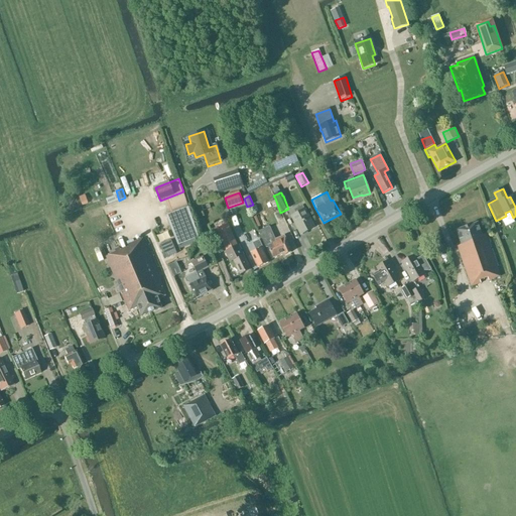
[(300,235),(314,228),(305,210),(304,211),(302,206),(294,210),(296,215),(292,217),(300,235)]
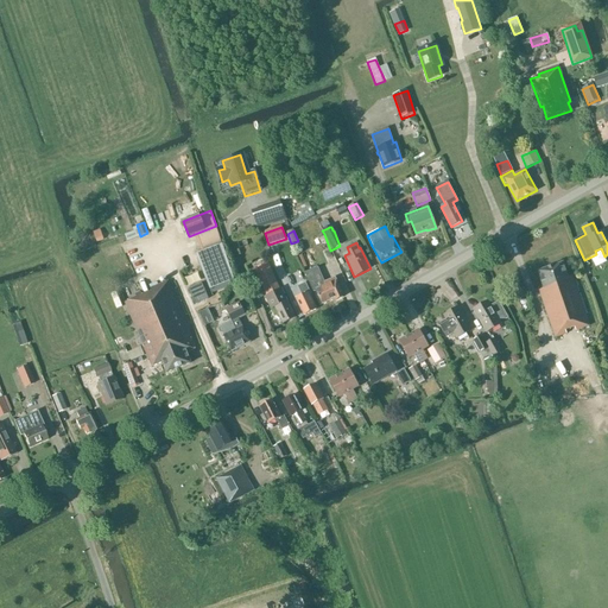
[(266,295),(279,289),(267,263),(254,270),(266,295)]
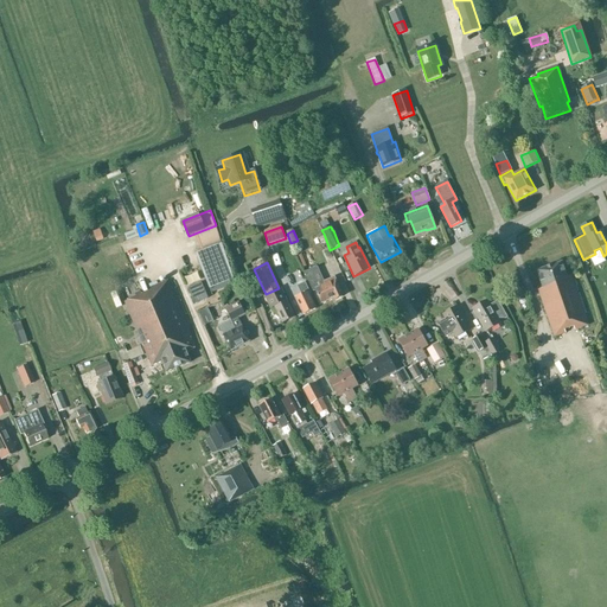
[(577,327),(587,324),(572,275),(567,278),(562,263),(537,270),(543,288),(538,289),(555,337),(579,328),(577,327)]
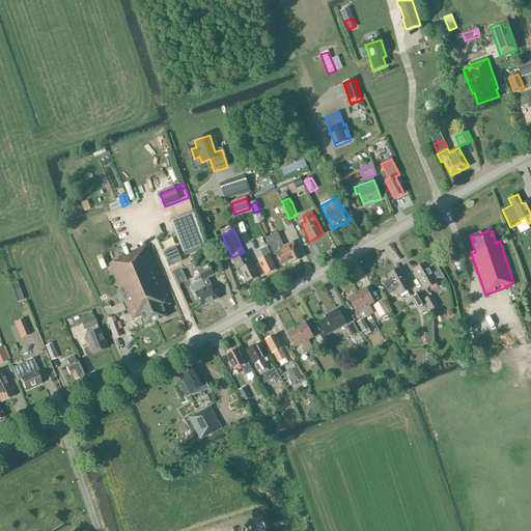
[(294,262),(300,259),(292,243),(283,247),(278,233),(267,239),(274,255),(276,254),(281,266),(292,260),(294,262)]
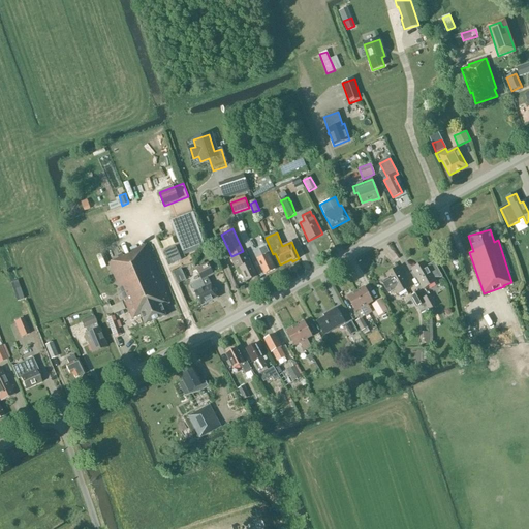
[(132,268),(154,320),(165,316),(162,307),(170,304),(146,245),(122,254),(128,270),(132,268)]
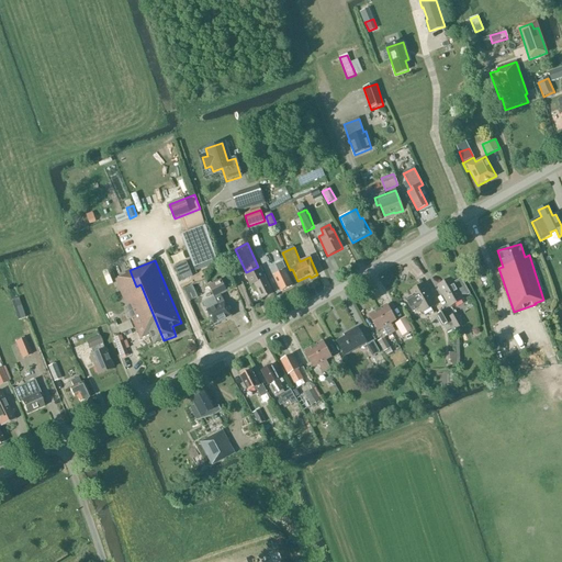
[(187,262),(173,268),(177,274),(179,274),(182,282),(192,278),(187,262)]
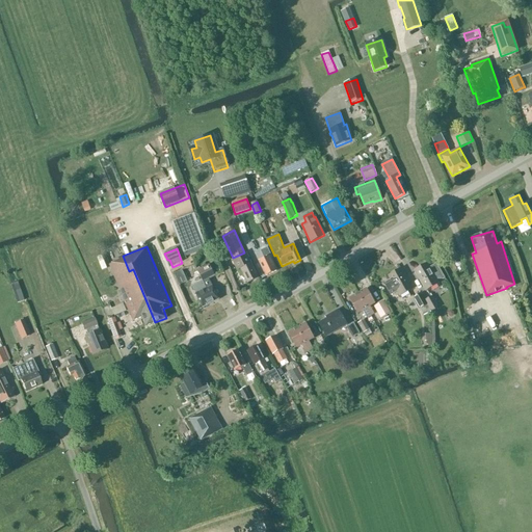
[(266,276),(275,271),(269,257),(270,256),(267,248),(261,250),(265,258),(259,261),(266,276)]
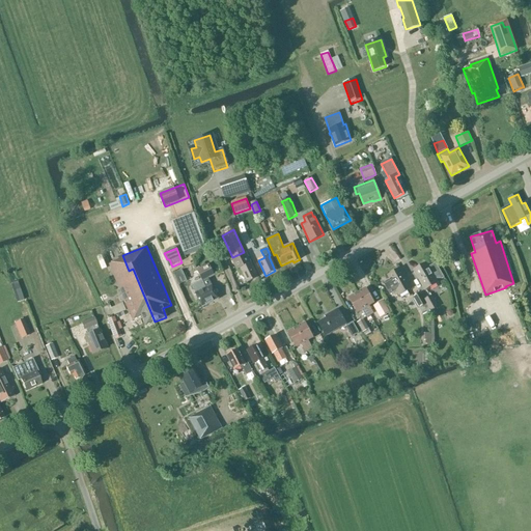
[(240,269),(247,283),(258,277),(251,262),(250,263),(245,253),(235,258),(240,268),(240,269)]
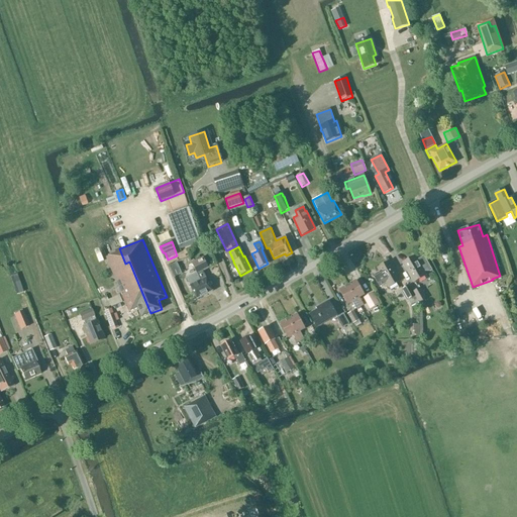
[(138,308),(142,317),(150,313),(129,262),(125,264),(119,248),(115,250),(116,252),(106,256),(129,312),(138,308)]
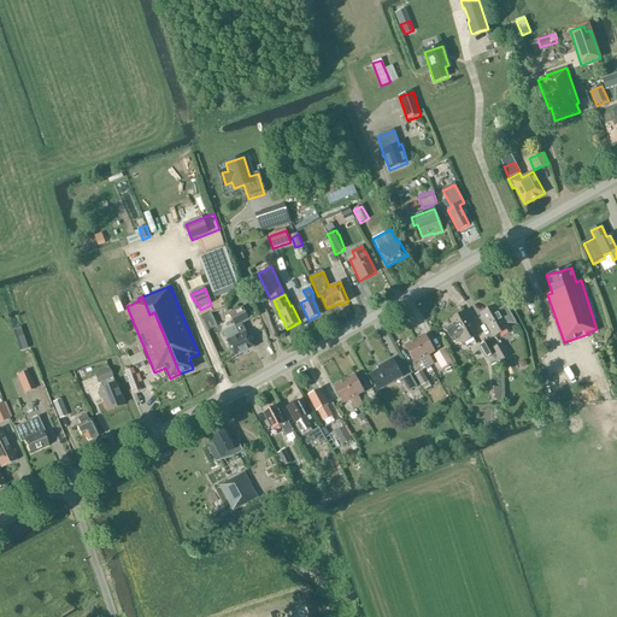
[(497,310),(495,306),(481,315),(493,338),(509,329),(506,324),(507,324),(512,323),(515,321),(505,305),(497,310)]
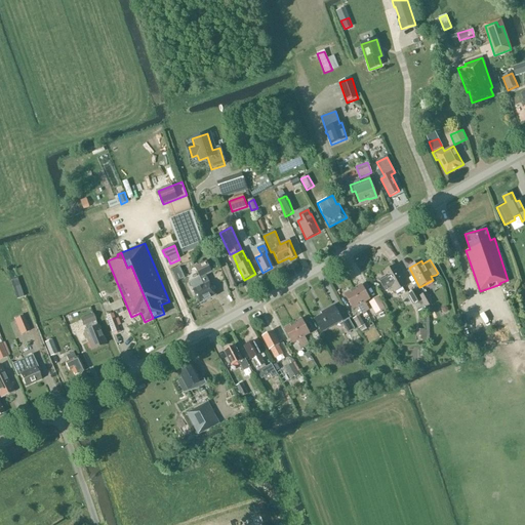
[(200,278),(190,283),(193,289),(193,290),(200,304),(216,295),(205,276),(211,273),(206,261),(195,268),(200,278)]
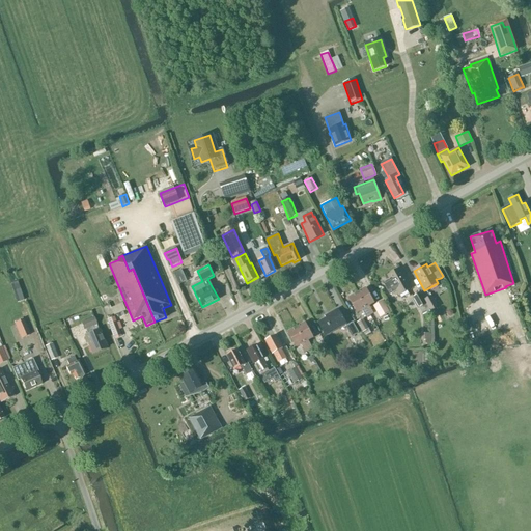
[(412,288),(400,269),(388,276),(390,279),(384,283),(390,295),(396,290),(399,296),(412,288)]
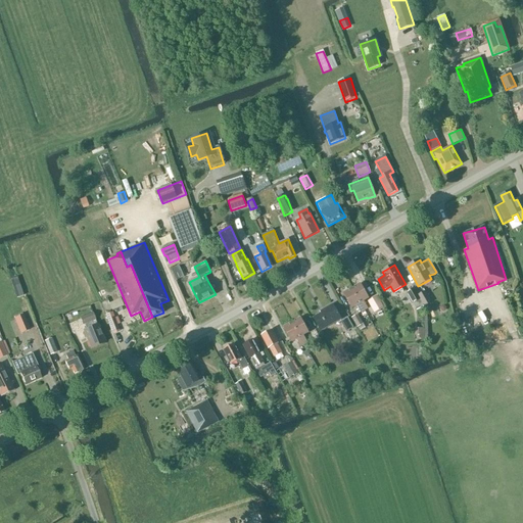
[(172,270),(176,281),(182,278),(178,268),(172,270)]
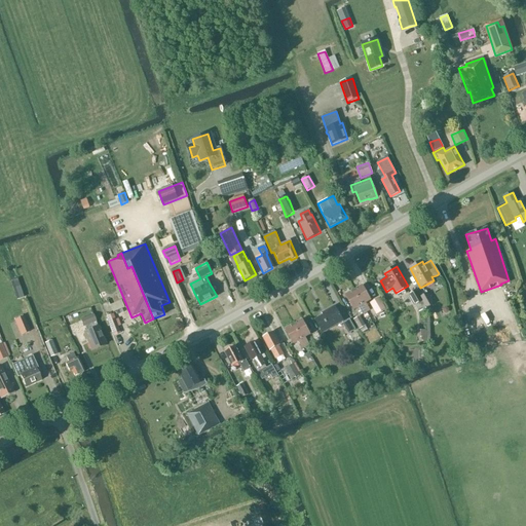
[(19,279),(12,280),(16,298),(23,297),(19,279)]
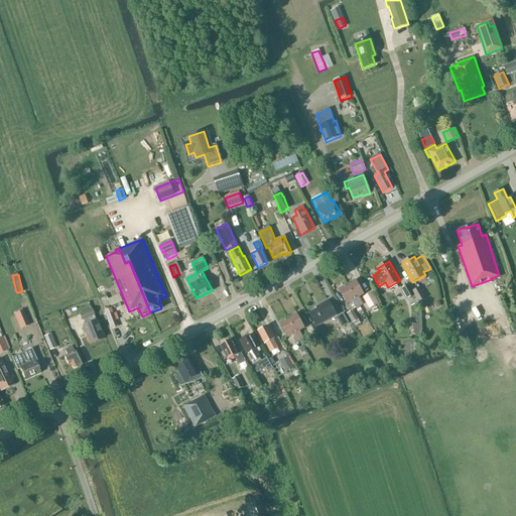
[(347,285),(359,306),(363,304),(359,297),(364,294),(356,280),(347,285)]
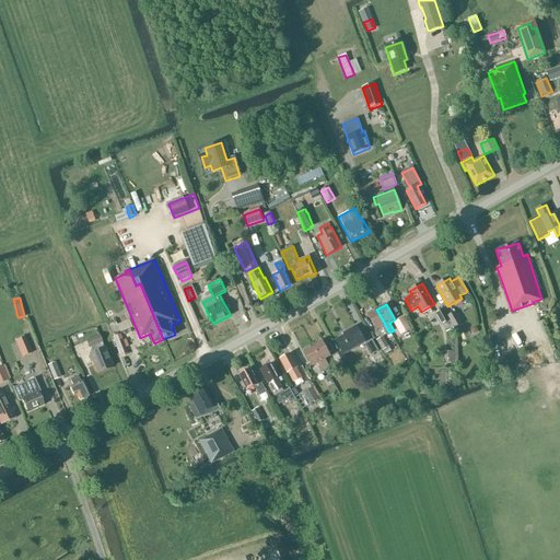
[(450,321),(454,328),(443,308),(435,313),(442,325),(450,321)]
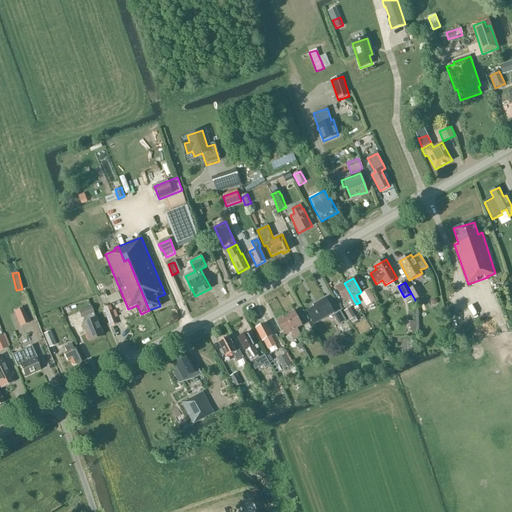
[(405,282),(415,300),(422,296),(416,285),(409,289),(405,282)]
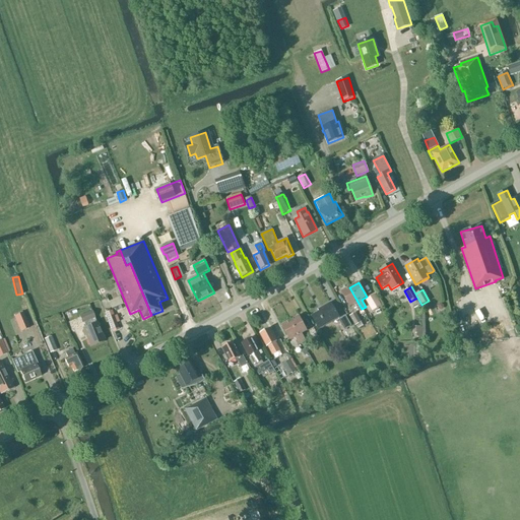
[(362,309),(349,287),(341,291),(349,307),(354,304),(359,311),(362,309)]
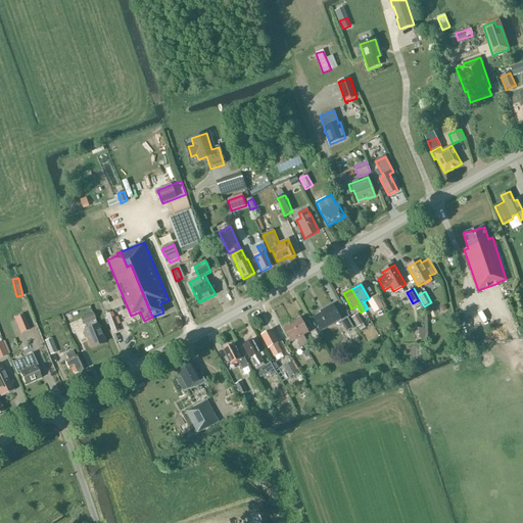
[(369,301),(375,312),(383,307),(377,297),(369,301)]
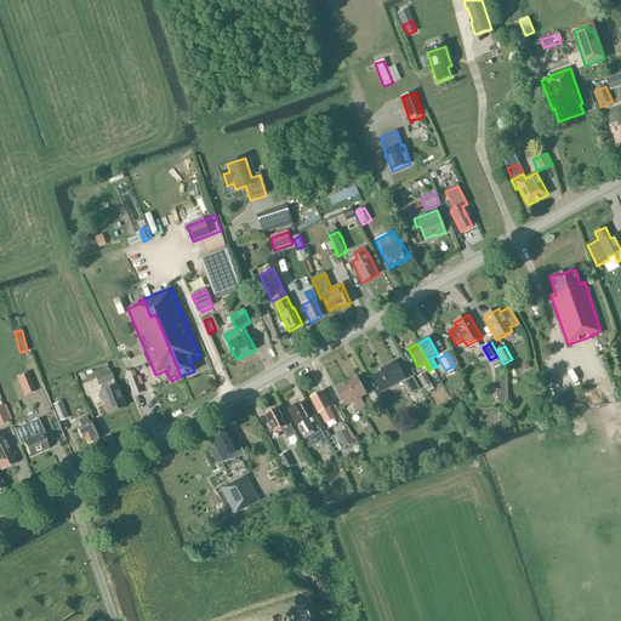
[(381,393),(405,380),(394,362),(383,368),(385,370),(371,377),(381,393)]
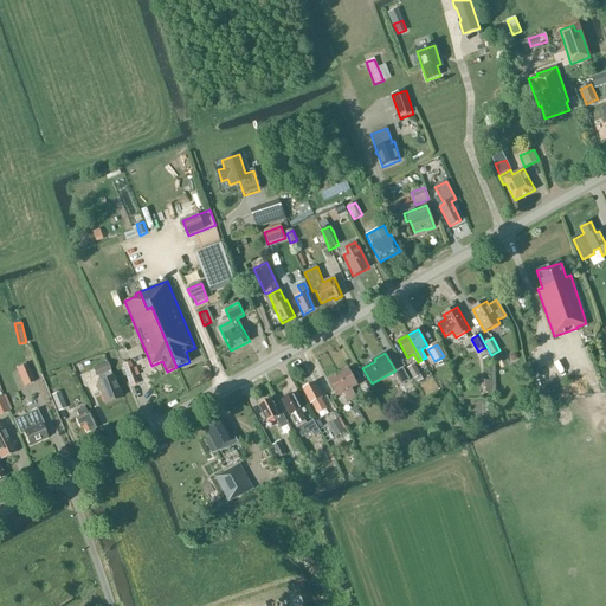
[(110,371),(107,362),(92,368),(96,376),(97,375),(101,382),(97,384),(105,404),(121,397),(113,376),(110,371)]
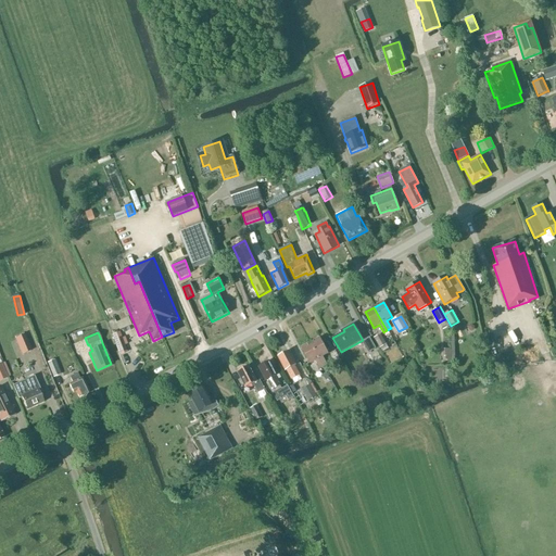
[(112,335),(119,354),(127,352),(119,332),(112,335)]
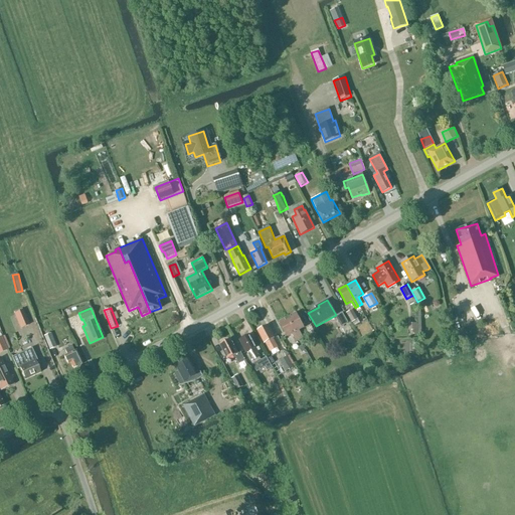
[(23,310),(14,314),(20,328),(29,324),(23,310)]
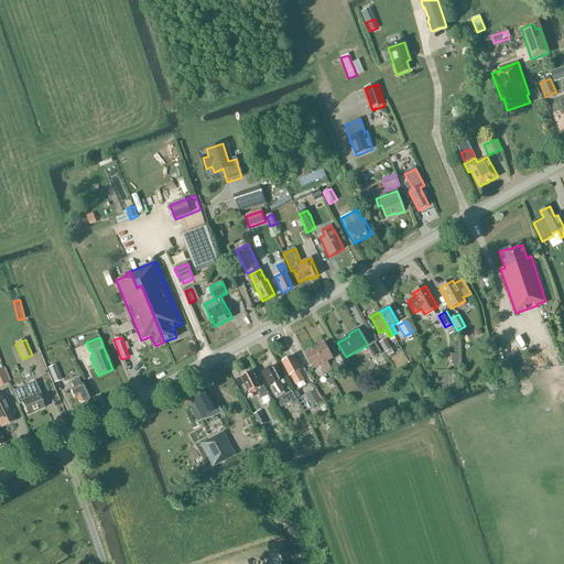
[(386,353),(392,349),(386,339),(379,343),(386,353)]
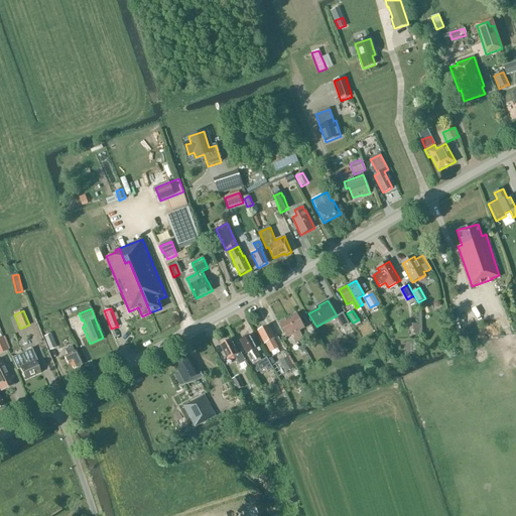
[(304,329),(296,313),(288,318),(299,340),(303,339),(299,332),(304,329)]
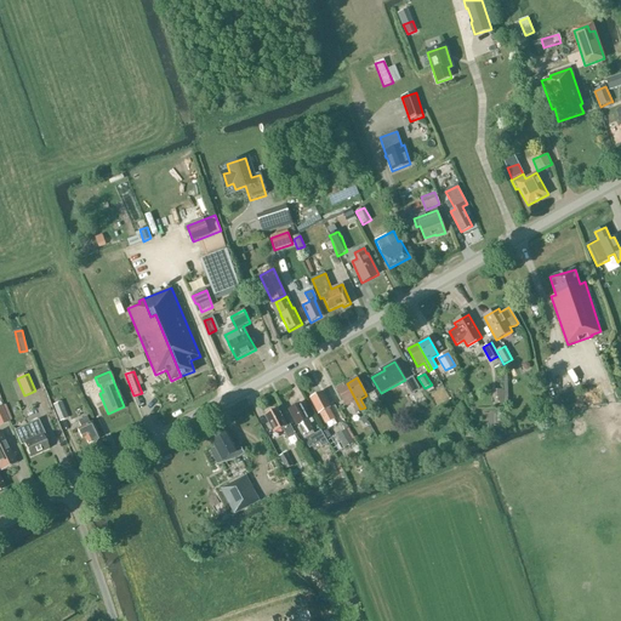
[(411,394),(420,389),(412,377),(405,382),(411,394)]
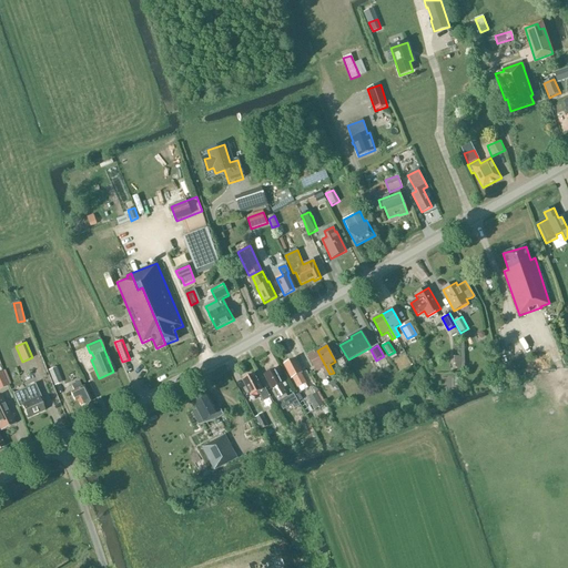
[(317,351),(307,355),(316,372),(322,368),(326,376),(330,374),(317,351)]
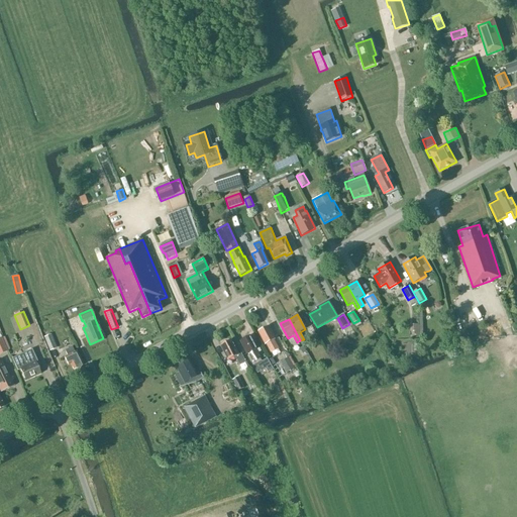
[(271,353),(279,349),(274,340),(275,339),(268,327),(259,331),(266,344),(267,344),(271,353)]
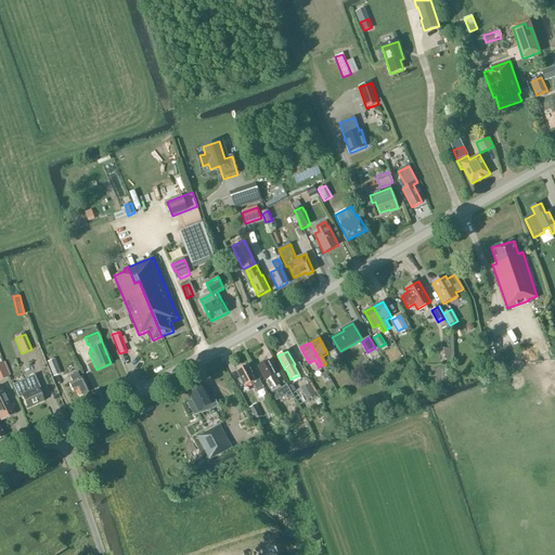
[(54,360),(48,363),(53,376),(60,373),(54,360)]
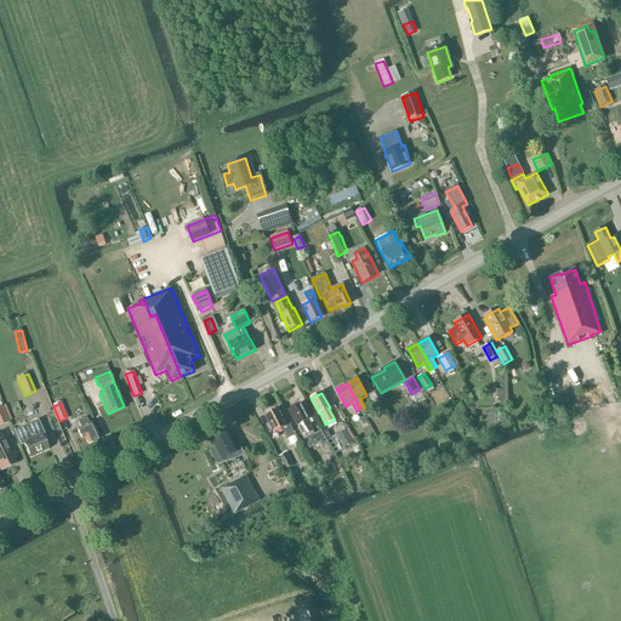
[(305,436),(307,434),(313,431),(308,420),(300,404),(290,410),(298,425),(305,436)]
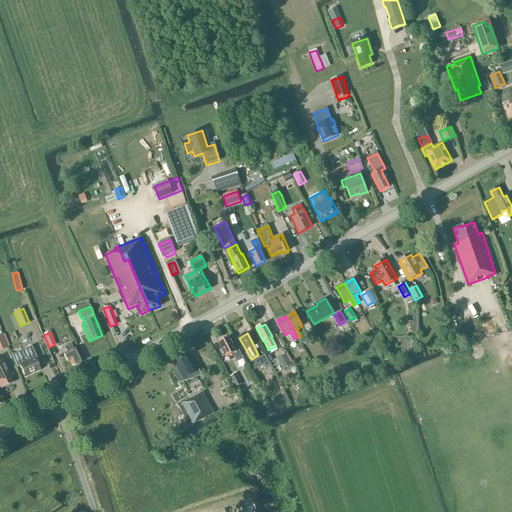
[(297,337),(300,343),(301,343),(302,345),(306,343),(305,340),(302,335),(301,336),(297,337)]
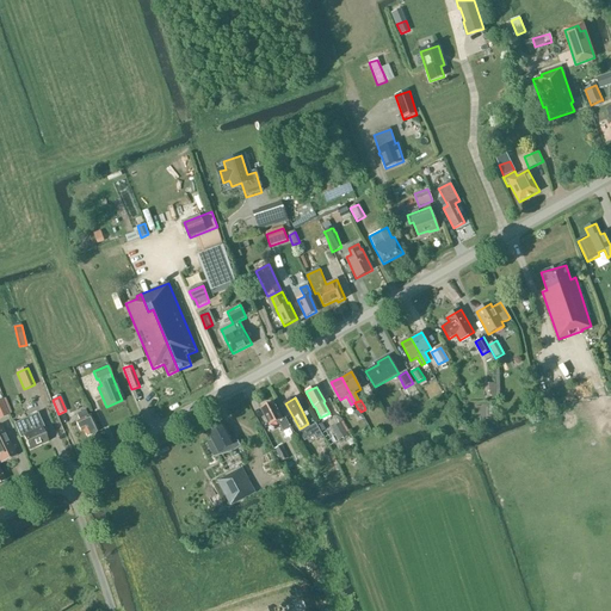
[(284,432),(290,429),(285,418),(283,419),(278,411),(273,402),(267,405),(266,403),(263,406),(263,408),(261,408),(265,415),(264,417),(270,426),(278,421),(284,432)]
